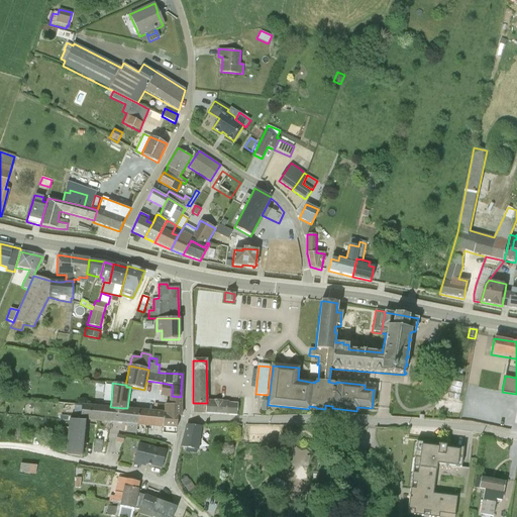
[(172,385),(162,383),(160,396),(169,397),(172,396),(172,385)]
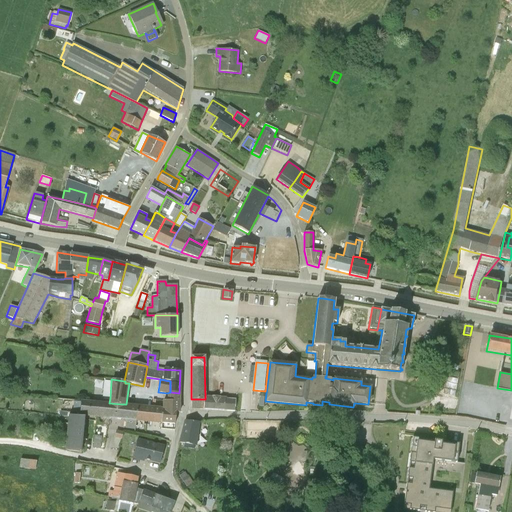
[(110,398),(111,381),(103,381),(102,397),(110,398)]
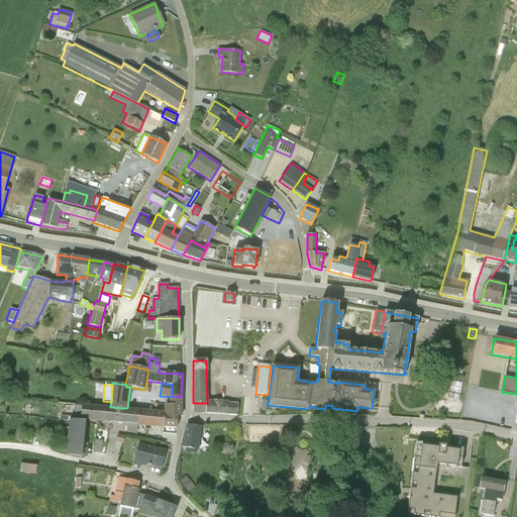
[(207,403),(193,403),(193,406),(194,413),(206,413),(236,415),(237,403),(228,403),(228,401),(207,400),(207,403)]
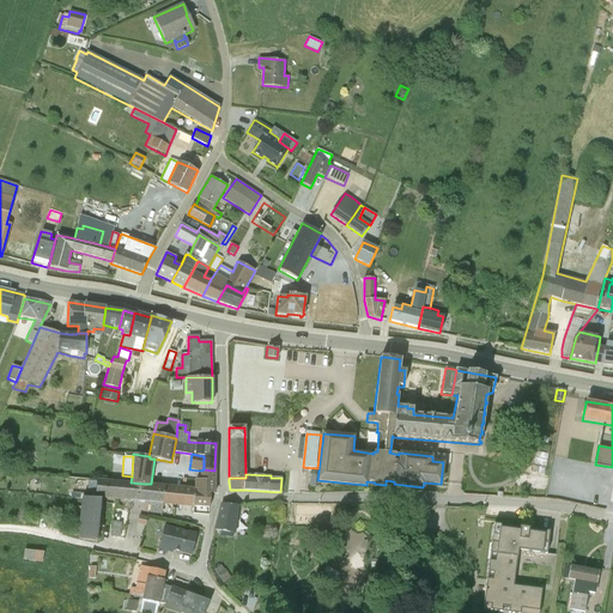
[(131,499),(131,483),(97,479),(95,496),(115,498),(131,499)]
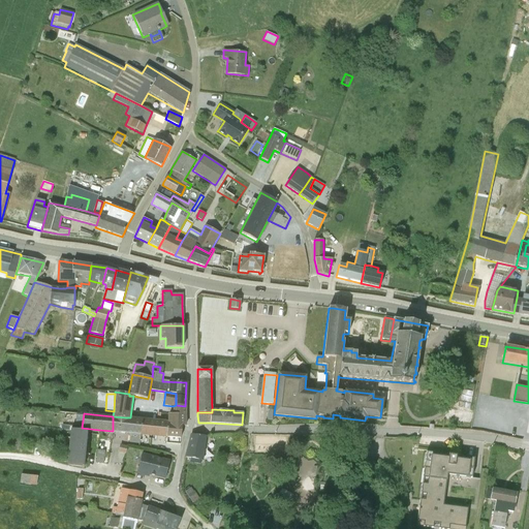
[(167,422),(167,425),(182,426),(185,426),(185,414),(173,415),(167,415),(167,422)]
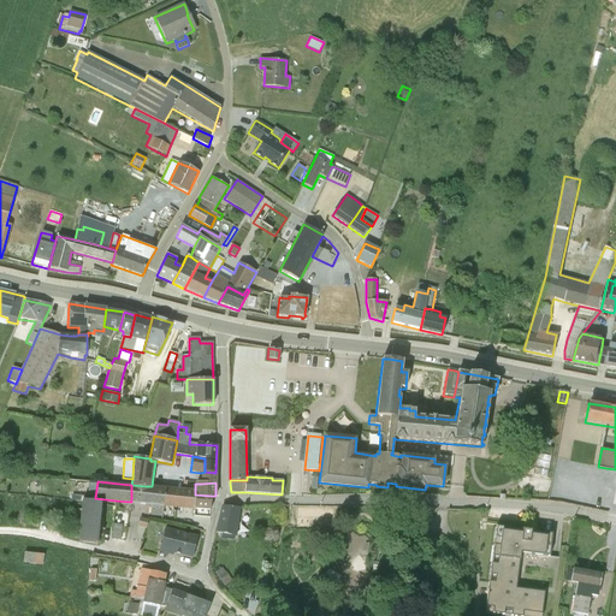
[(131,485),(131,502),(164,505),(165,487),(164,487),(152,486),(147,486),(131,485)]
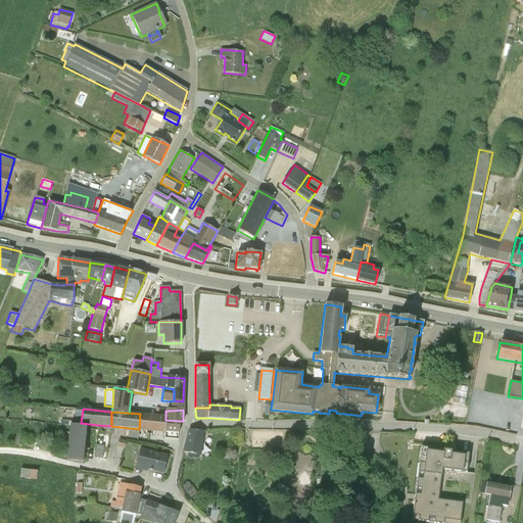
[(140,414),(139,429),(150,430),(164,431),(165,420),(165,417),(157,416),(143,414),(140,414)]
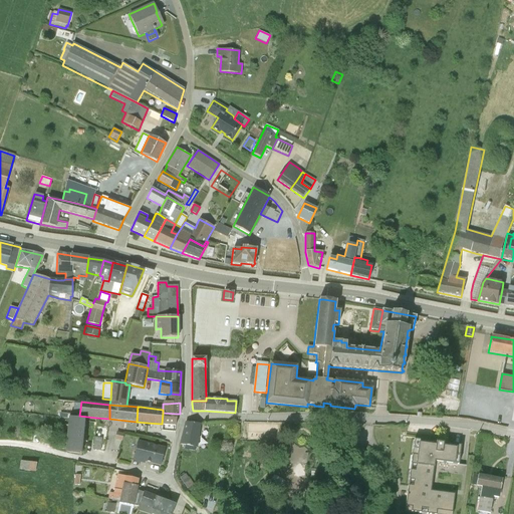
[(163,413),(162,424),(176,426),(177,414),(163,413)]
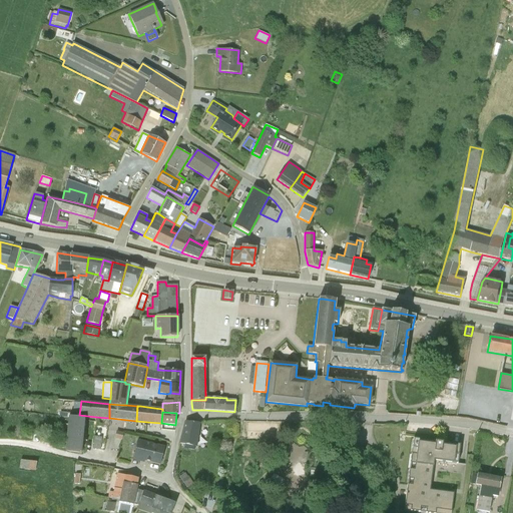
[(66,445),(82,446),(84,418),(68,416),(66,445)]
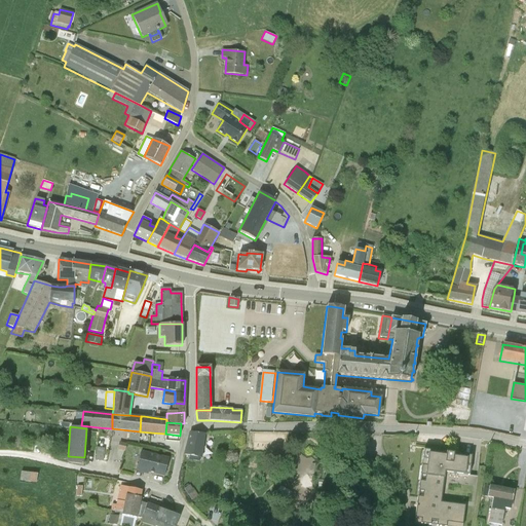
[(189,435),(184,454),(189,455),(189,459),(199,461),(204,435),(203,434),(191,431),(190,433),(189,435)]
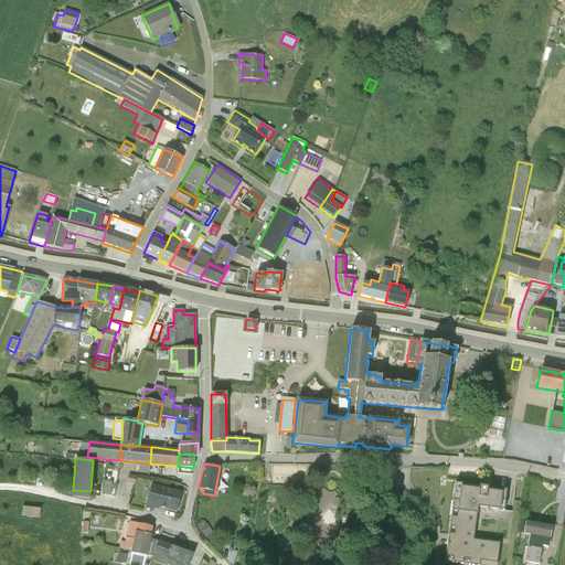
[(497,473),(496,480),(508,482),(509,475),(497,473)]
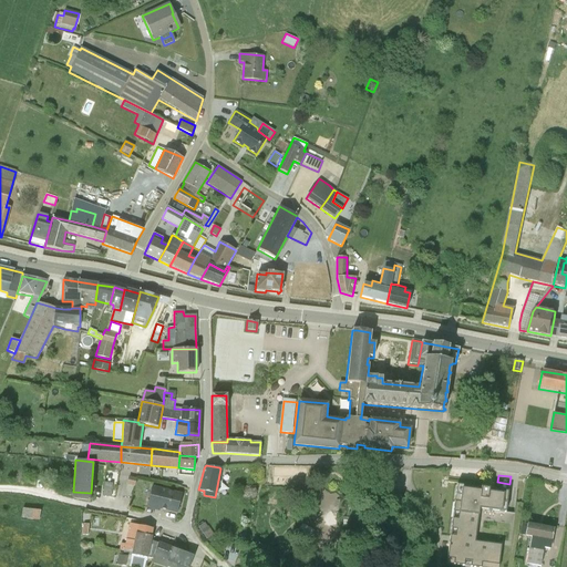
[(130,476),(127,484),(134,486),(136,478),(130,476)]
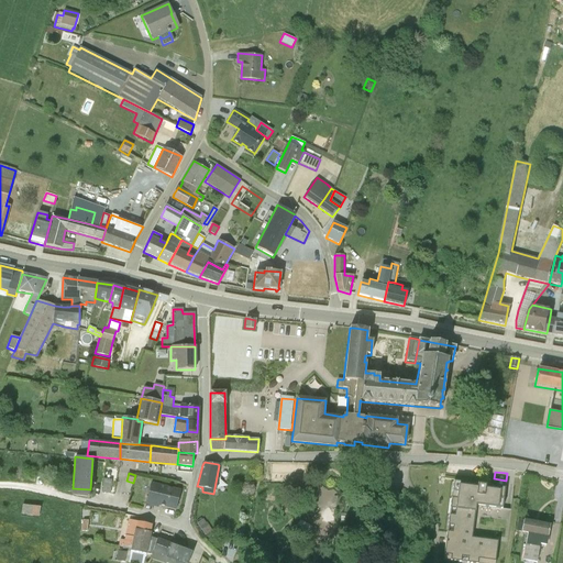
[(453,481),(443,560),(470,562),(495,562),(497,541),(471,539),(475,506),(501,508),(505,488),(453,481)]
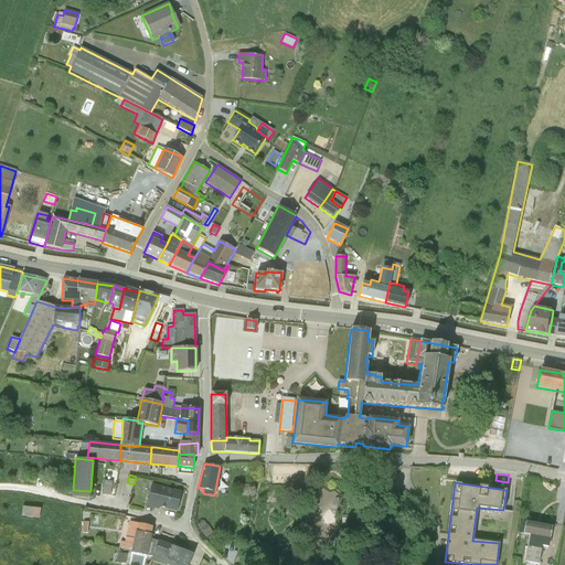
[(151,484),(146,505),(155,508),(156,505),(177,511),(181,492),(151,484)]
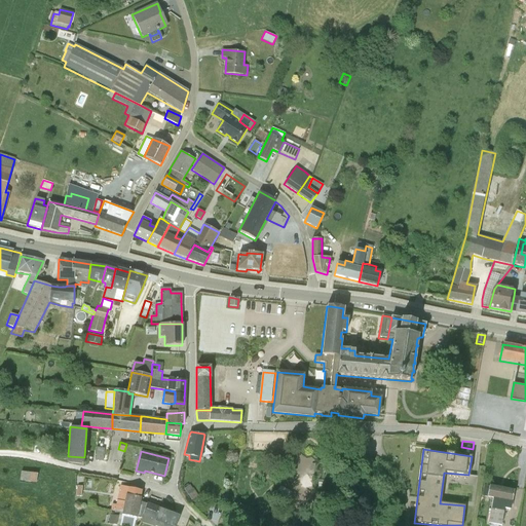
[(21,472),(20,480),(36,482),(37,474),(21,472)]
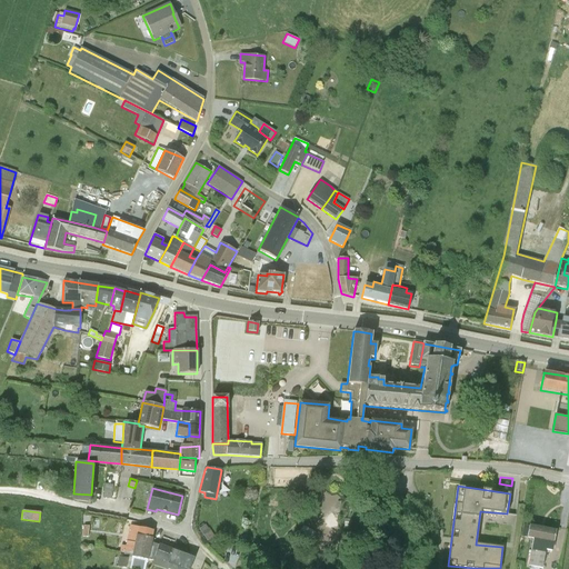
[(206,525),(199,529),(207,540),(215,536),(206,525)]
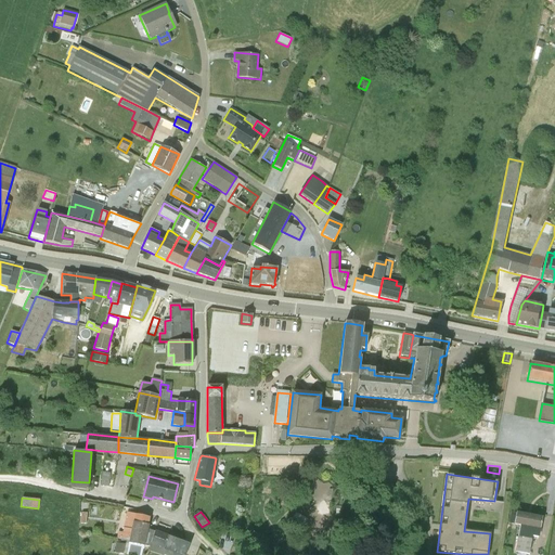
[(133,521),(149,525),(150,517),(136,514),(136,515),(127,513),(123,532),(117,531),(116,539),(120,539),(121,538),(129,540),(133,521)]
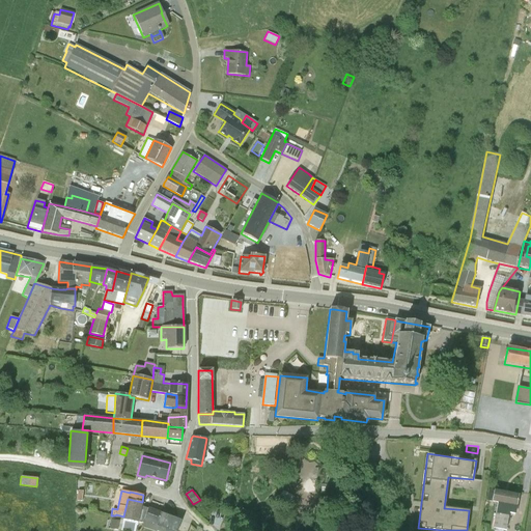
[(488,491),(486,501),(491,502),(497,503),(493,528),(496,529),(495,530),(502,530),(503,530),(505,530),(508,513),(514,514),(518,496),(488,491)]
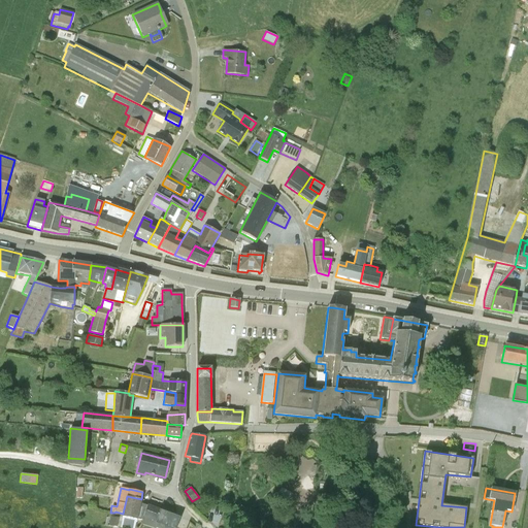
[(116,512),(114,513),(114,516),(111,515),(110,517),(106,516),(104,526),(117,527),(117,526),(120,527),(121,527),(128,527),(132,527),(134,519),(137,520),(137,519),(140,505),(141,499),(127,496),(123,514),(116,512)]
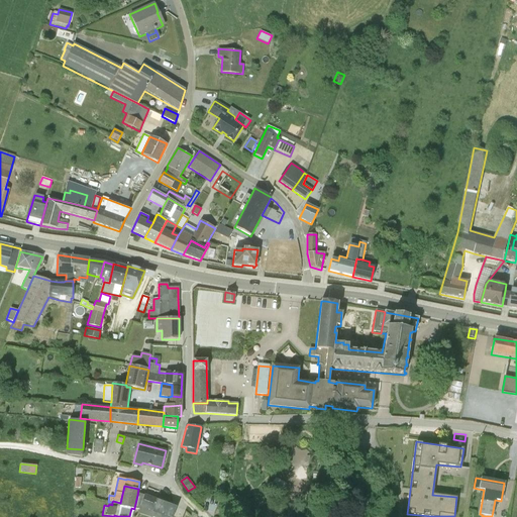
[(137,495),(134,508),(139,509),(144,495),(139,494),(139,496),(137,495)]
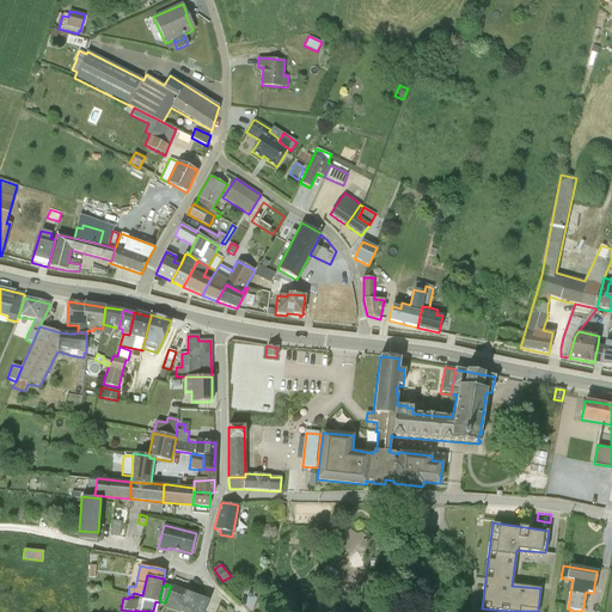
[(171,586),(165,603),(164,607),(177,611),(185,591),(171,585),(171,586)]
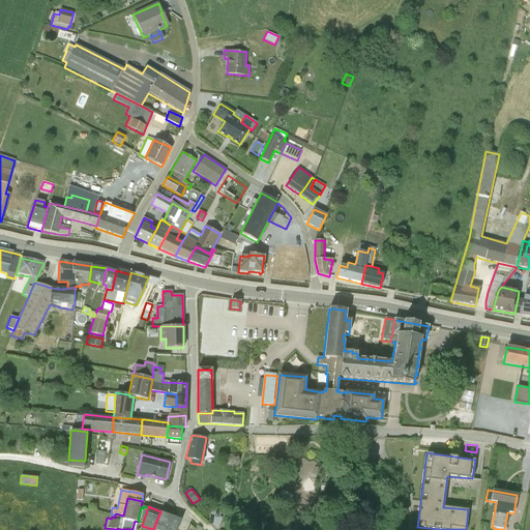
[(160,511),(153,529),(156,529),(177,529),(181,520),(160,511)]
